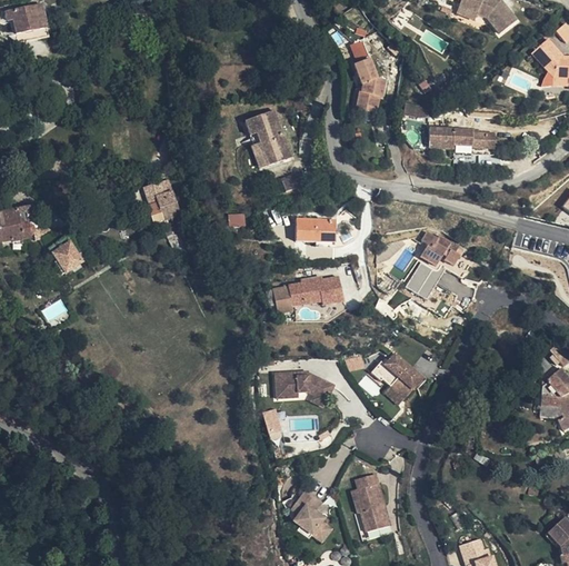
[(458,6),(477,13),(487,17),(499,32),(516,19),(501,0),(459,0),(458,6)]
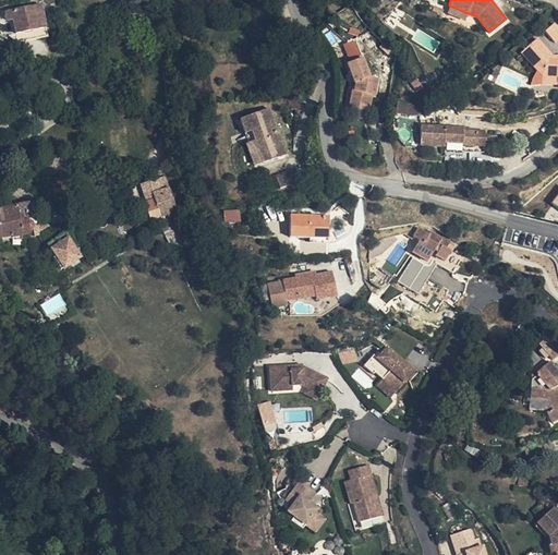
[(17,40),(48,34),(40,2),(5,10),(7,19),(12,17),(15,33),(9,34),(17,40)]
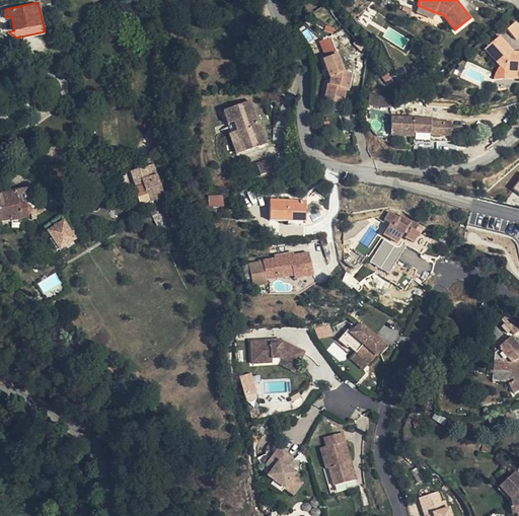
[(418,5),(416,11),(433,17),(435,12),(418,5)]
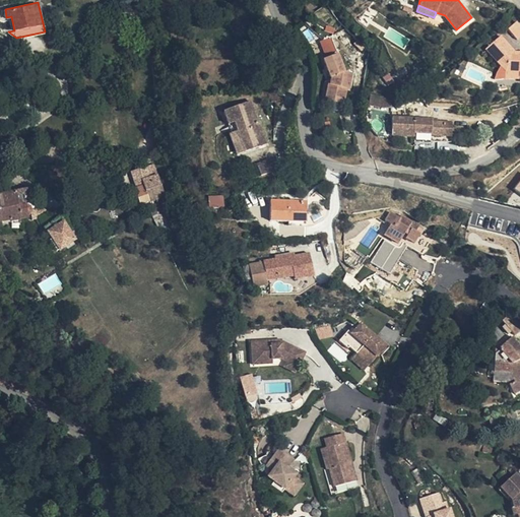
[(517,38),(519,35),(519,24),(516,20),(507,27),(517,38)]
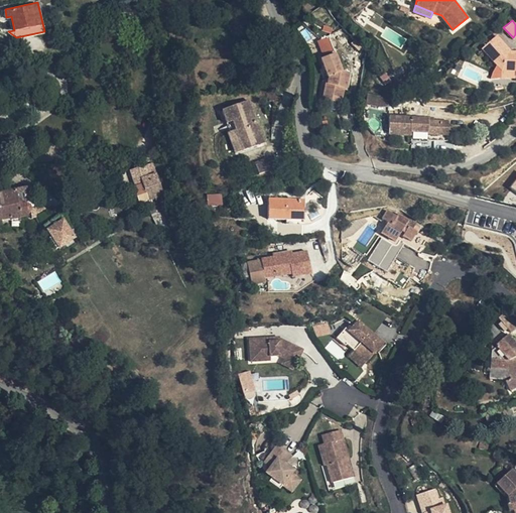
[(343,67),(341,56),(341,51),(344,51),(343,41),(335,42),(323,27),(311,36),(324,51),(324,58),(323,58),(325,75),(334,74),(333,68),(343,67)]
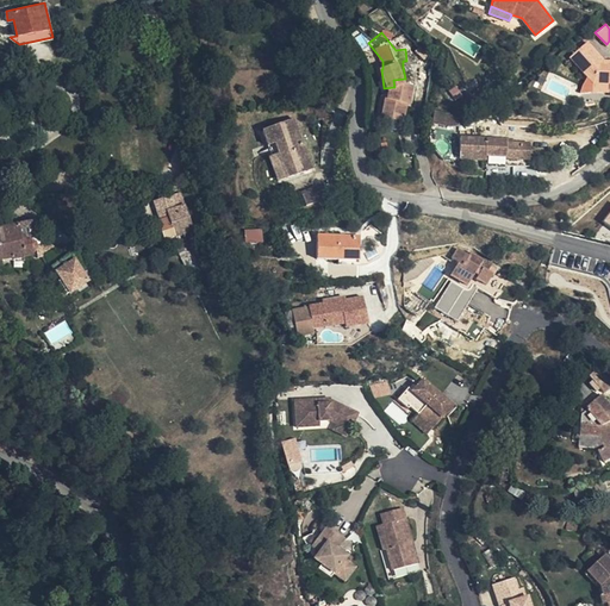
[(609,88),(609,87),(609,58),(609,64),(603,64),(603,57),(586,39),(570,56),(592,81),(609,82),(609,88)]
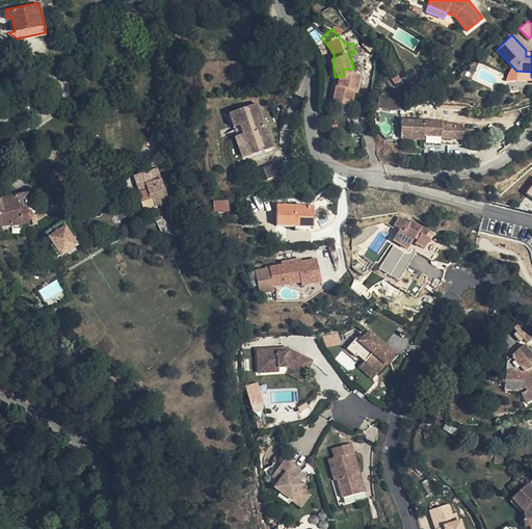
[(249,154),(272,144),(264,122),(260,124),(257,116),(261,114),(257,102),(229,112),(234,126),(239,124),(242,133),(249,154)]
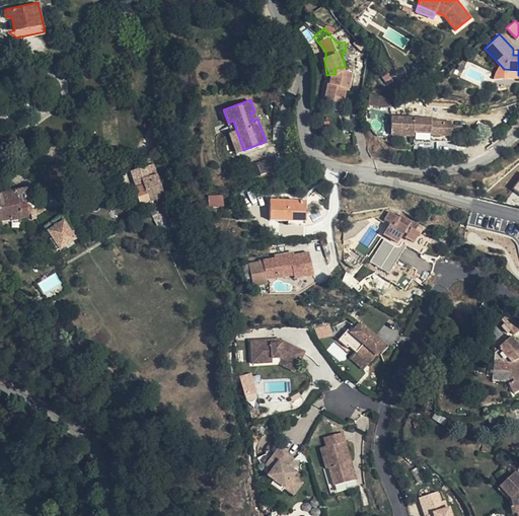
[(392,136),(414,136),(415,132),(431,132),(431,134),(443,134),(443,120),(432,120),(432,117),(392,117),(392,136)]
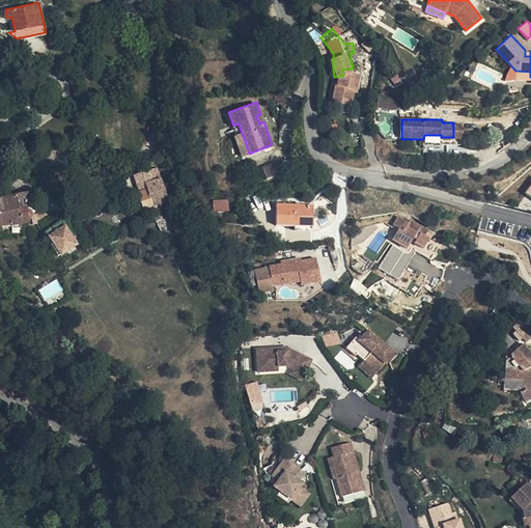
[(242,133),(233,136),(241,157),(249,154),(242,133)]
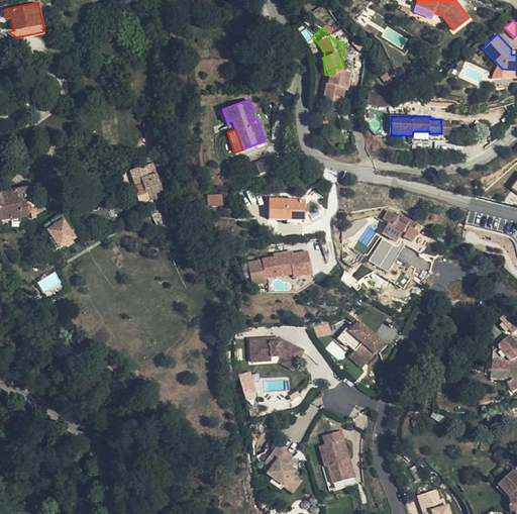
[(413,131),(412,135),(412,141),(430,141),(430,140),(448,140),(448,133),(441,133),(429,133),(429,131),(413,131)]
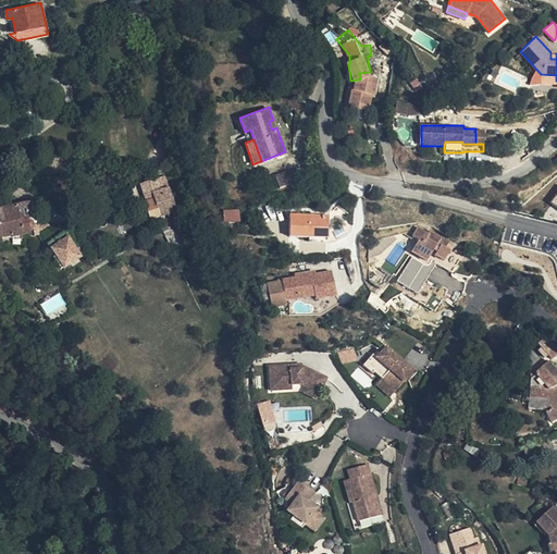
[(295,181),(292,170),(275,175),(279,186),(295,181)]
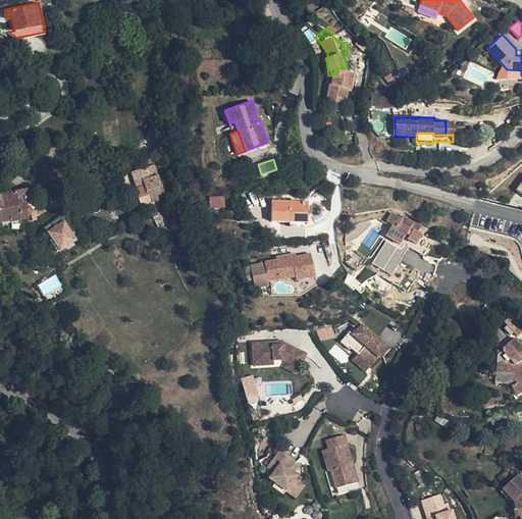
[(153,162),(147,165),(150,175),(156,172),(153,162)]
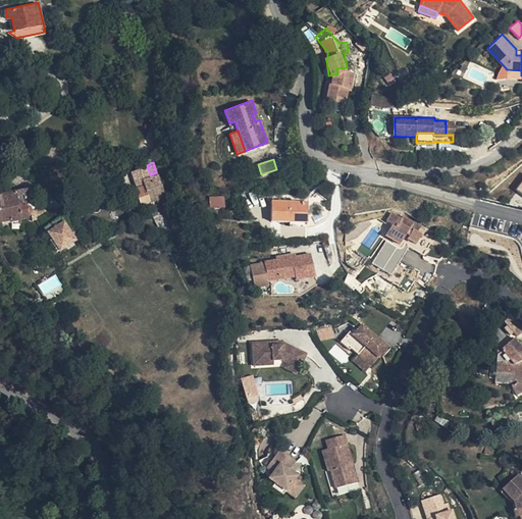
[(131,170),(133,176),(135,180),(139,179),(141,184),(144,183),(142,177),(150,175),(147,165),(131,170)]
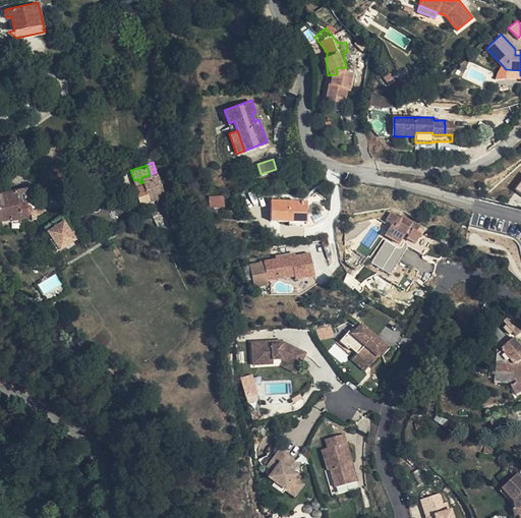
[(156,172),(150,175),(141,177),(143,182),(149,199),(152,199),(164,195),(157,174),(156,172)]
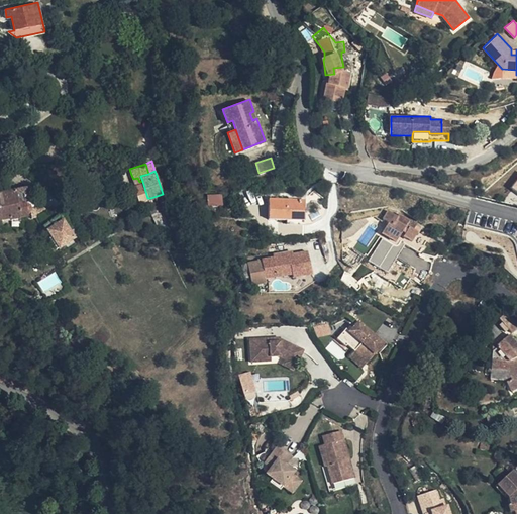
[(26,186),(14,189),(0,191),(0,218),(10,217),(10,218),(28,215),(27,212),(29,211),(30,210),(28,204),(25,202),(24,201),(28,197),(26,186)]
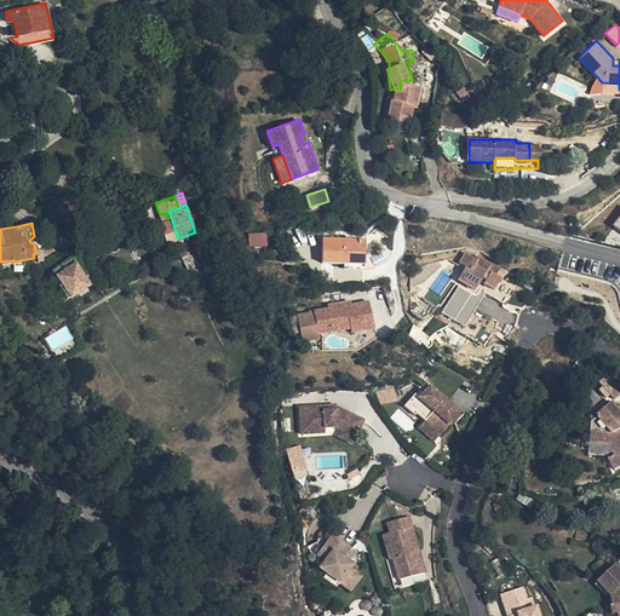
[(250,243),(268,242),(267,228),(248,230),(250,243)]
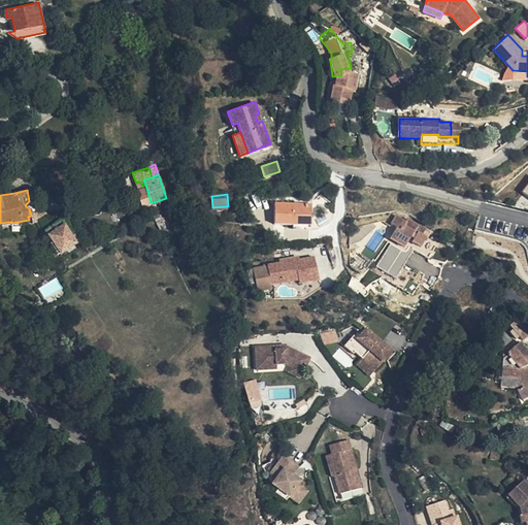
[(174,216),(167,200),(156,206),(157,208),(163,221),(174,216)]
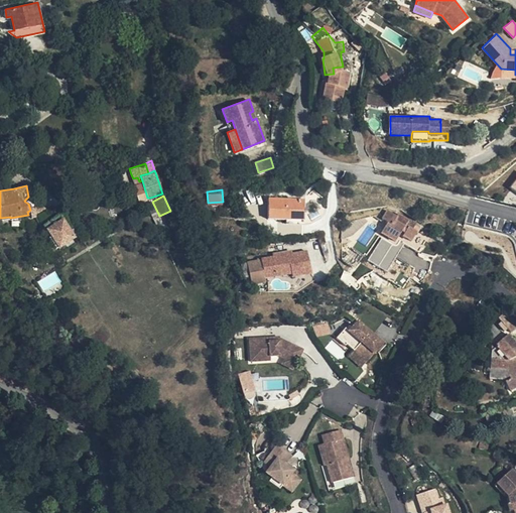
[(48,210),(28,197),(24,201),(25,202),(28,204),(30,210),(31,216),(33,216),(48,210)]
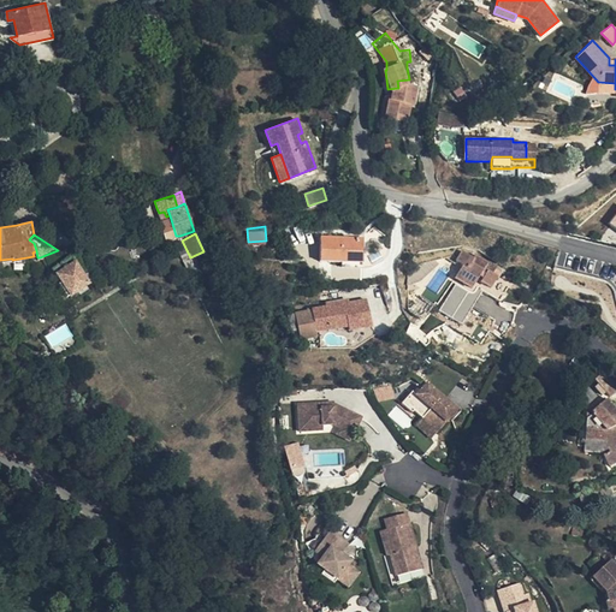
[(319,259),(362,260),(362,237),(319,235),(319,259)]
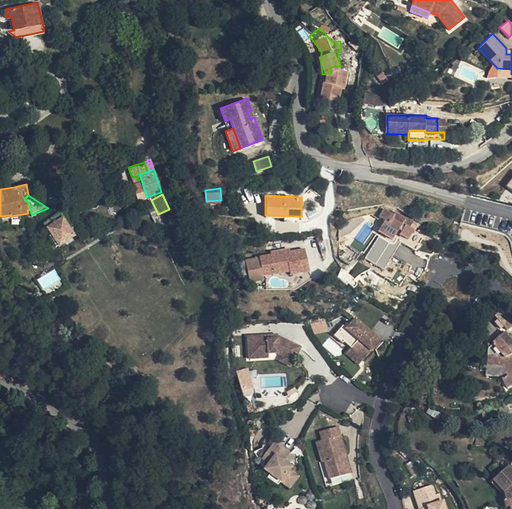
[(173,220),(169,209),(158,214),(152,202),(147,204),(158,227),(173,220)]
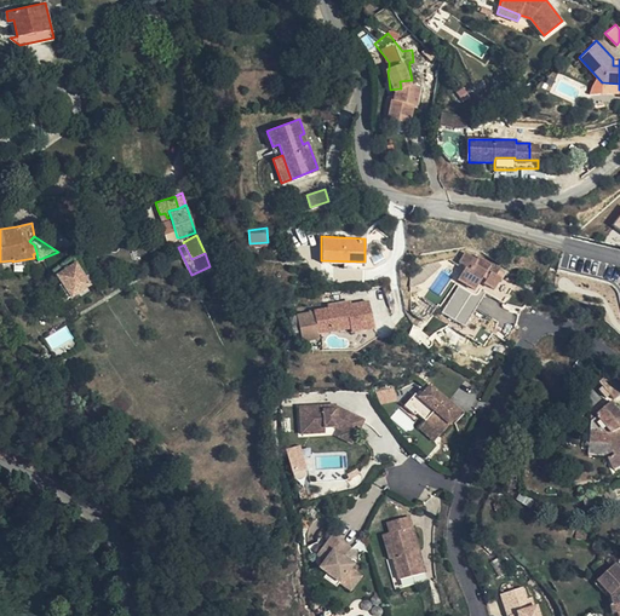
[(517,278),(504,270),(500,276),(491,270),(494,264),(480,253),(476,257),(465,249),(459,259),(465,264),(458,276),(475,287),(481,278),(483,275),(486,277),(483,281),(481,286),(503,299),(517,278)]
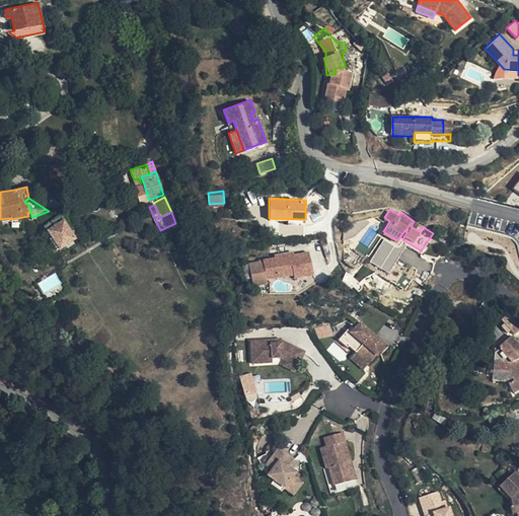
[(44,225),(47,230),(62,220),(60,216),(44,225)]
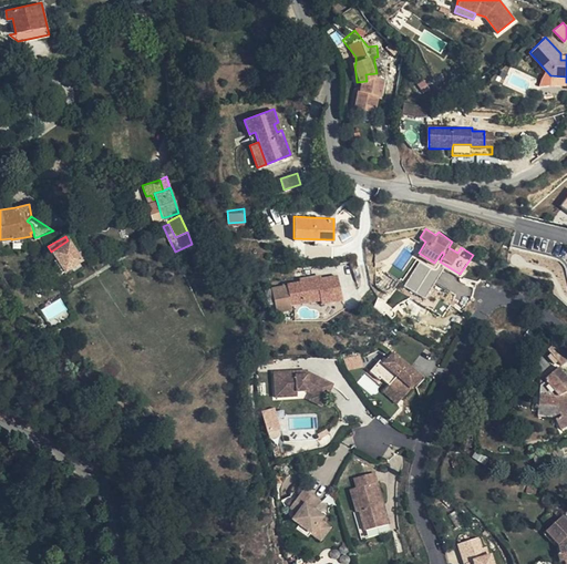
[(55,258),(52,260),(60,273),(81,260),(80,258),(85,255),(81,249),(75,253),(68,241),(51,252),(55,258)]
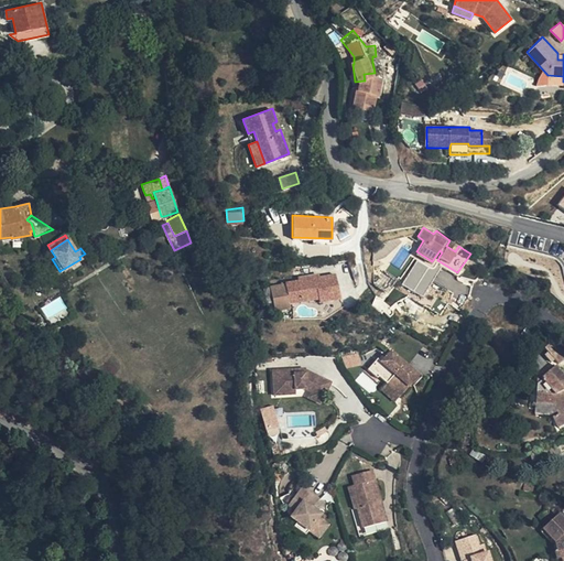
[(455,251),(458,246),(449,240),(446,246),(455,251)]
